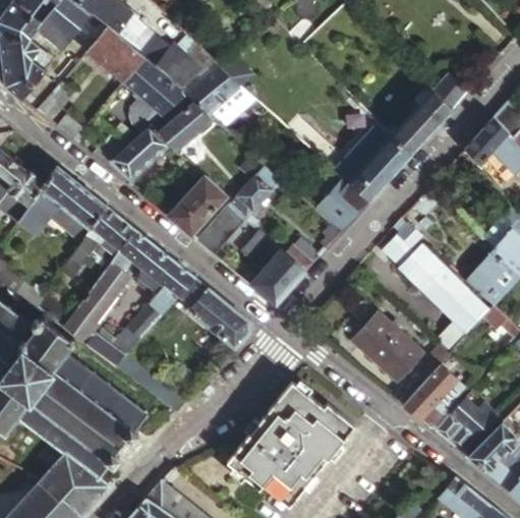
[(38,27),(57,5),(52,0),(11,0),(4,9),(31,36),(38,27)]
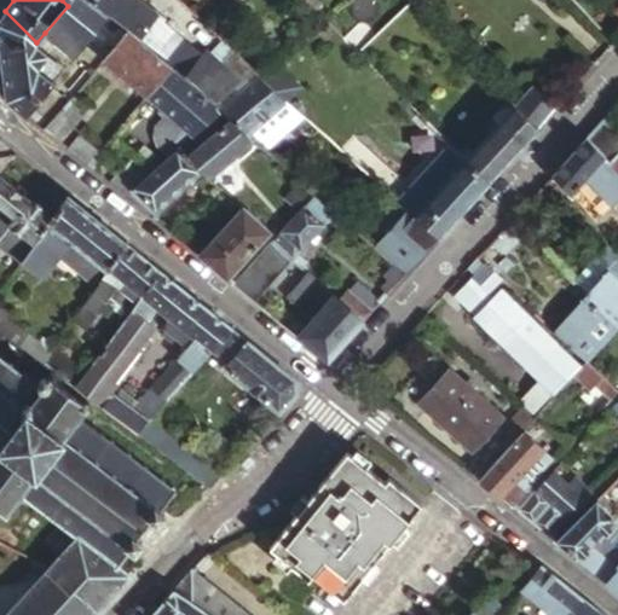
[(88,0),(73,0),(68,6),(45,33),(73,56),(107,15),(88,0)]
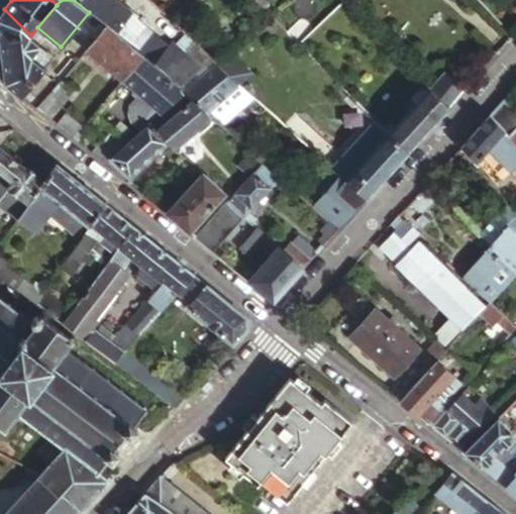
[(74,0),(89,12),(106,27),(141,60),(152,46),(148,36),(131,21),(134,18),(112,0),(74,0)]
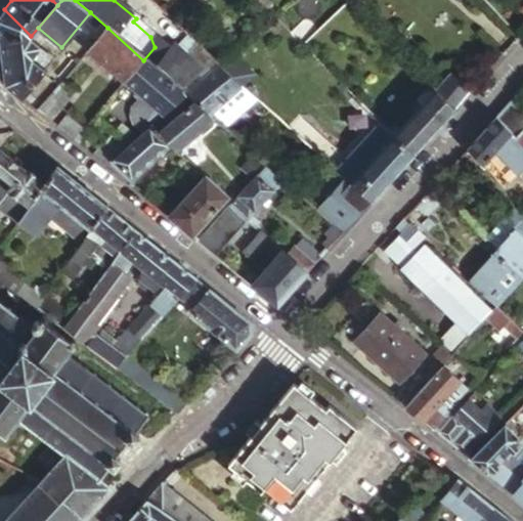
[(522,14),(522,0),(510,0),(504,7),(517,17),(521,13),(522,14)]
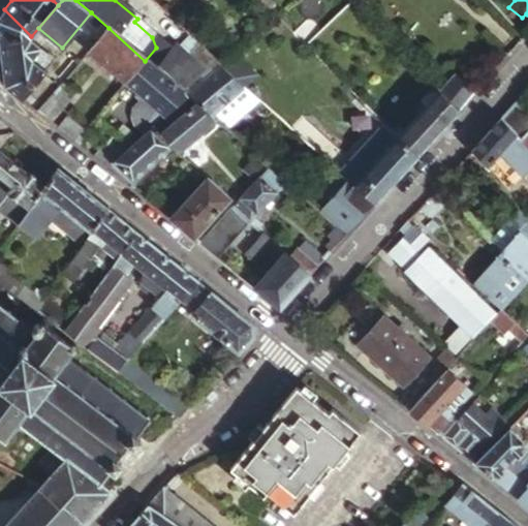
[(21,100),(45,71),(32,59),(37,53),(42,57),(47,52),(30,37),(31,36),(4,9),(0,14),(0,52),(4,87),(21,100)]
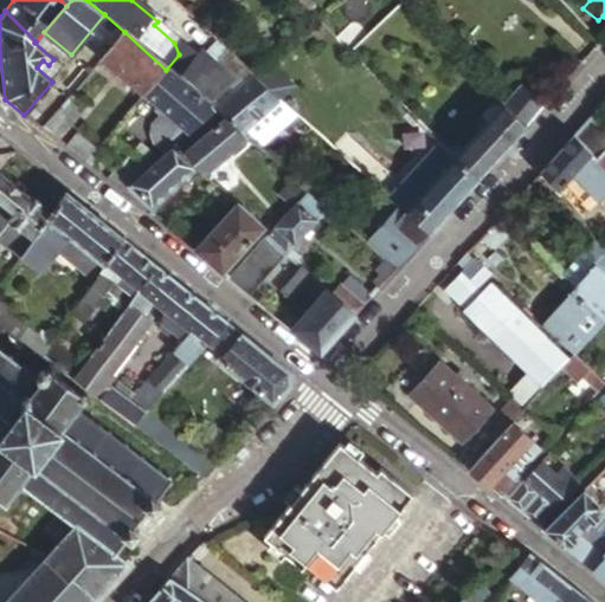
[(148,102),(174,76),(166,70),(124,32),(101,59),(148,102)]
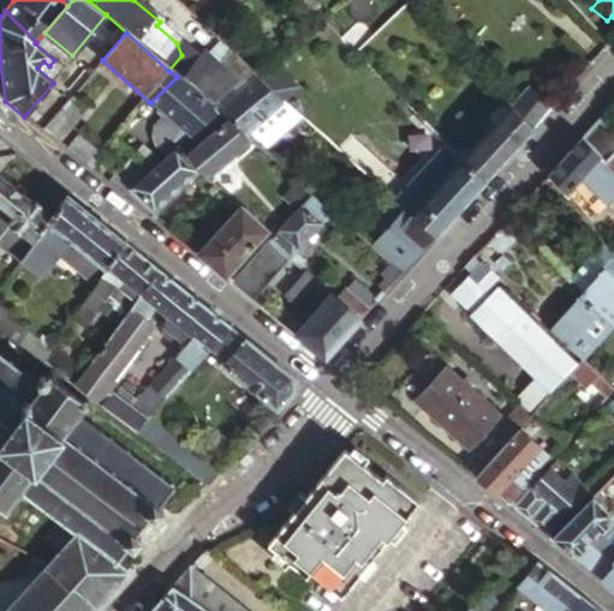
[(65,69),(54,60),(49,66),(43,61),(37,69),(53,83),(65,69)]
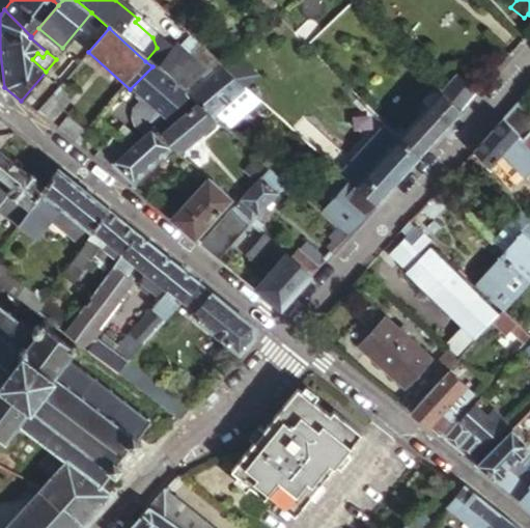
[(232,59),(221,70),(242,88),(253,78),(232,59)]
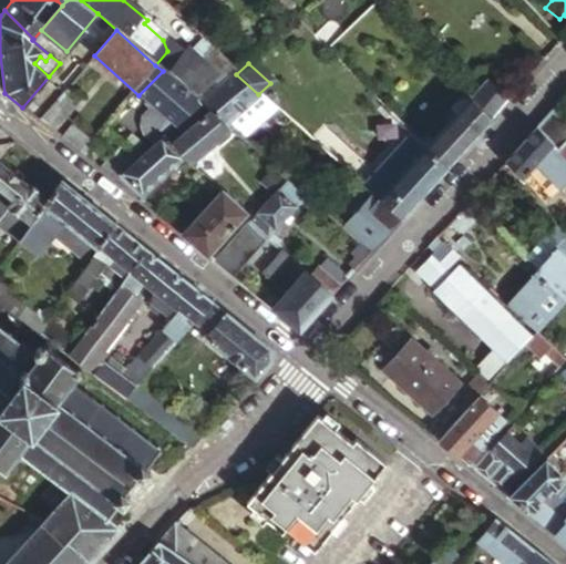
[(173,126),(201,104),(163,71),(139,95),(173,126)]
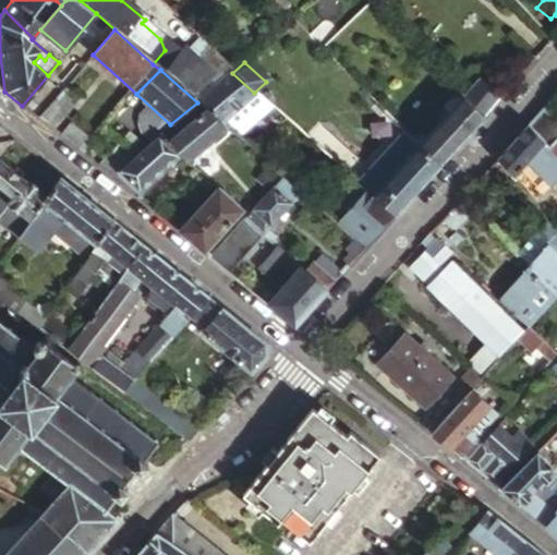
[(254,93),(232,73),(197,103),(206,111),(220,123),(254,93)]
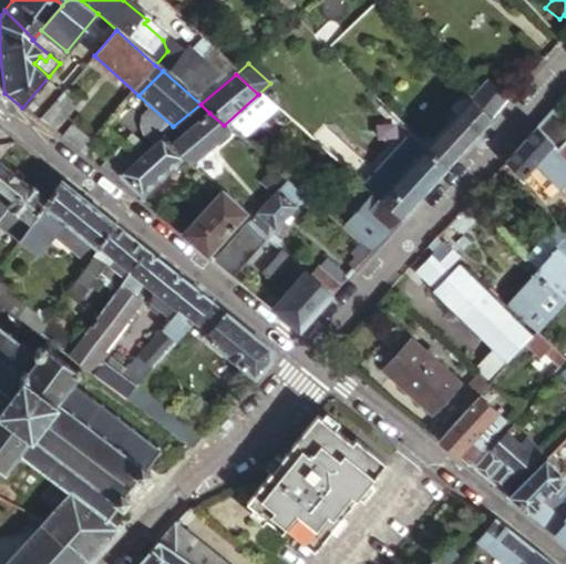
[(471,100),(491,120),(508,101),(489,81),(471,100)]
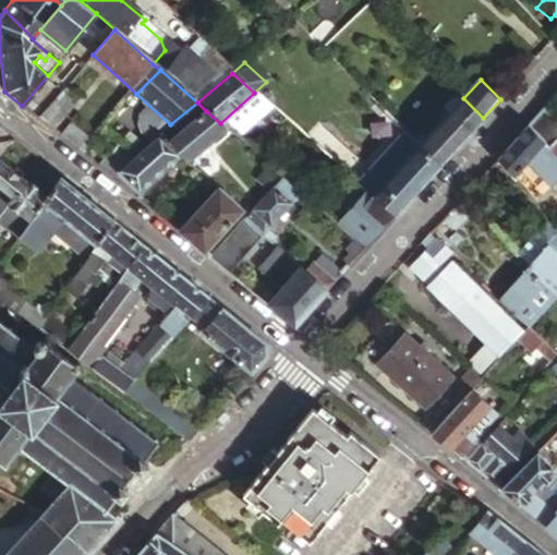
[(60,92),(37,118),(52,130),(75,105),(60,92)]
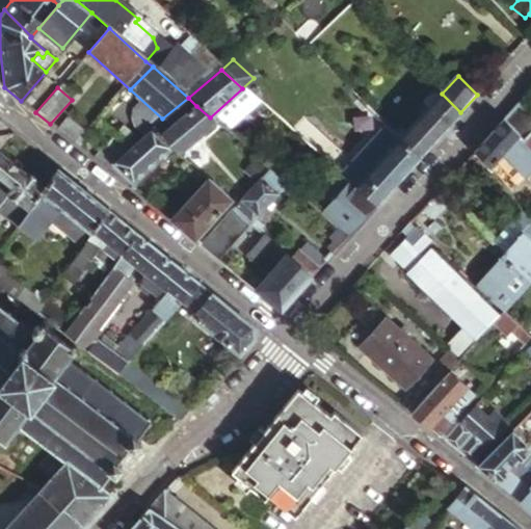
[(215,122),(226,131),(258,102),(242,88),(210,117),(215,122)]
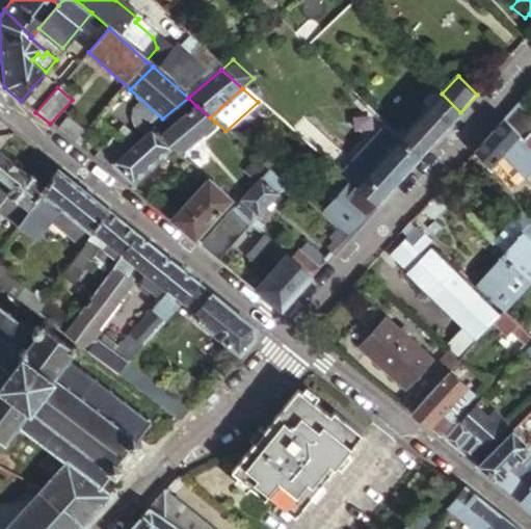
[(460,112),(442,94),(400,138),(420,157),(460,112)]
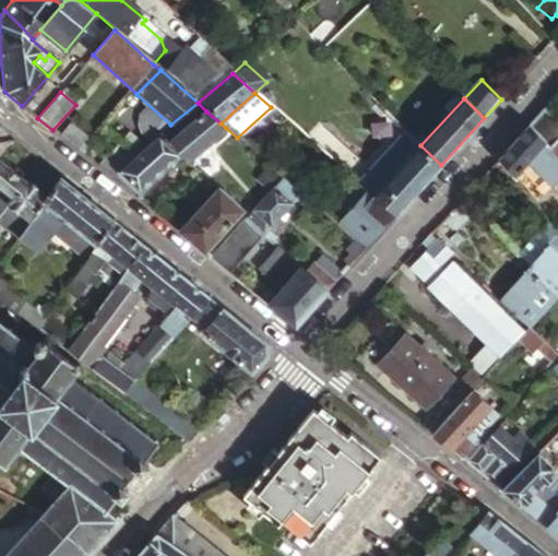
[(527,126),(557,158),(557,123),(543,110),(527,126)]
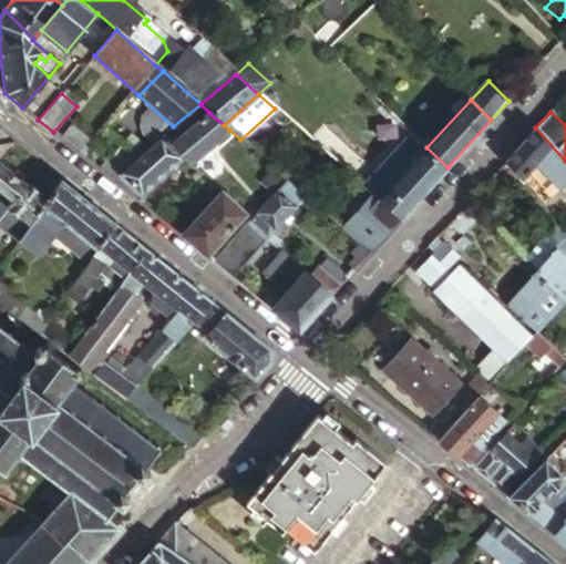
[(229,130),(224,125),(209,113),(170,147),(181,157),(189,165),(213,144),(219,144),(226,137),(226,132),(229,130)]
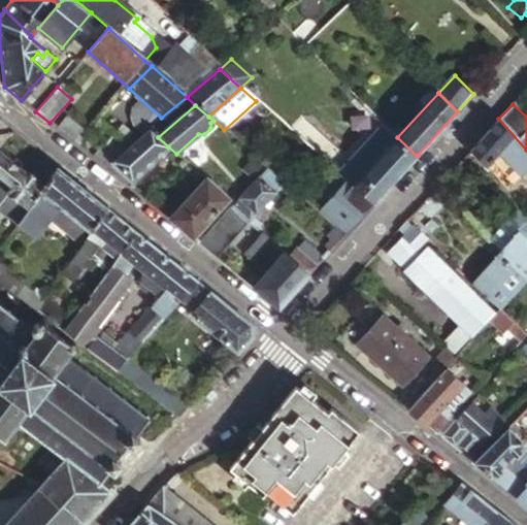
[(526,150),(498,119),(469,150),(485,166),(497,154),(516,173),(526,161),(526,150)]
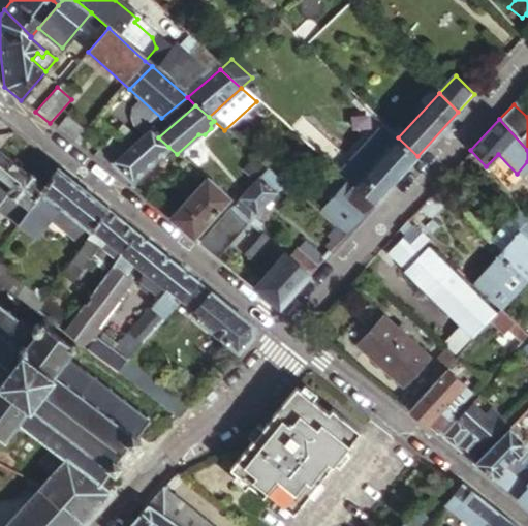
[(72,142),(83,131),(68,120),(57,129),(72,142)]
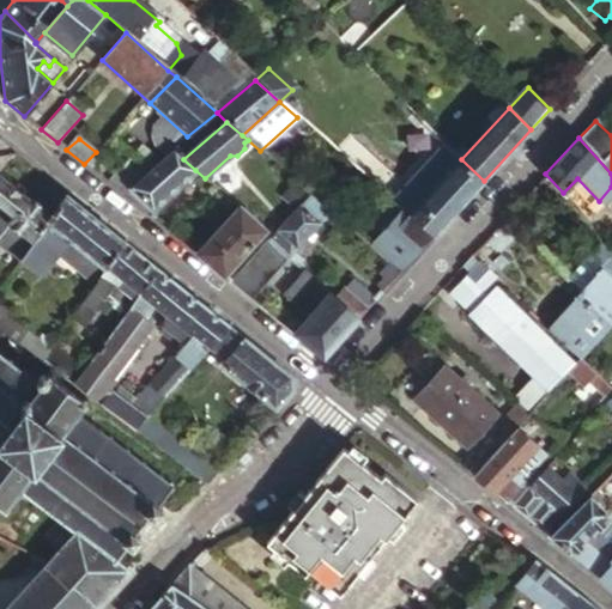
[(484,181),(461,159),(444,144),(392,201),(403,209),(411,217),(434,237),(484,181)]
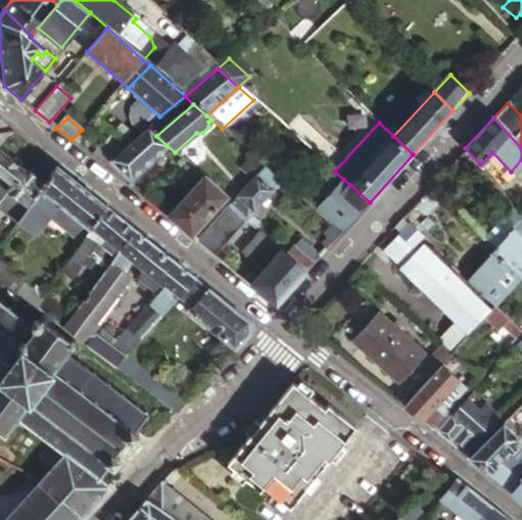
[(127,147),(104,167),(115,176),(121,171),(130,178),(131,179),(148,162),(167,145),(156,136),(147,129),(127,147)]
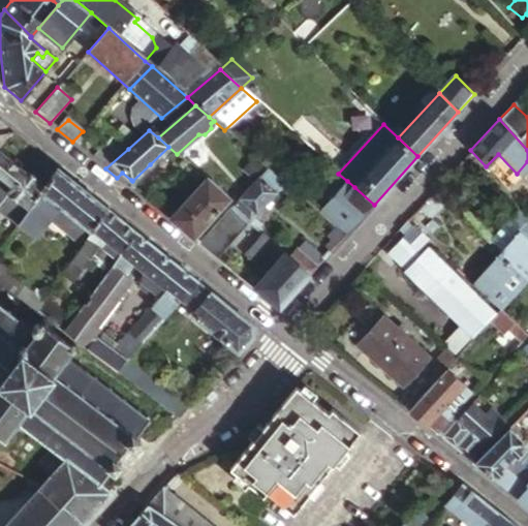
[(105,168),(128,149),(112,134),(92,157),(105,168)]
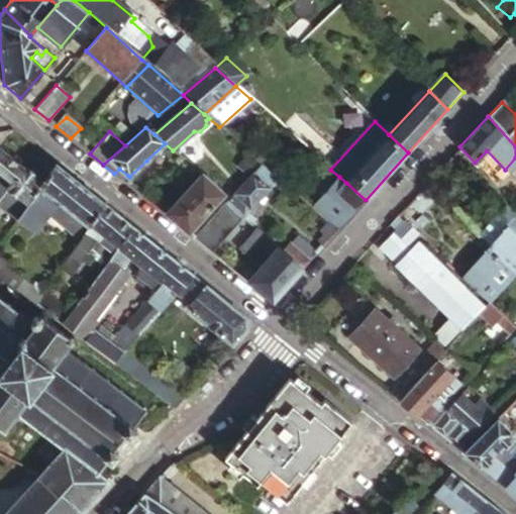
[(173,150),(165,143),(146,161),(162,173),(179,156),(173,150)]
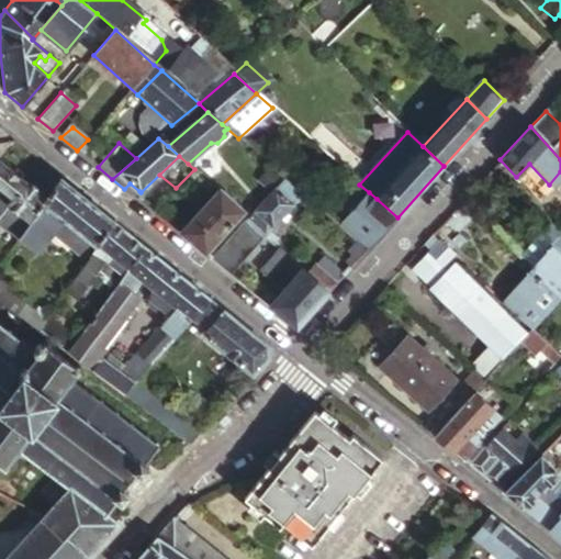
[(27,187),(0,164),(0,210),(7,202),(10,196),(13,198),(27,187)]
